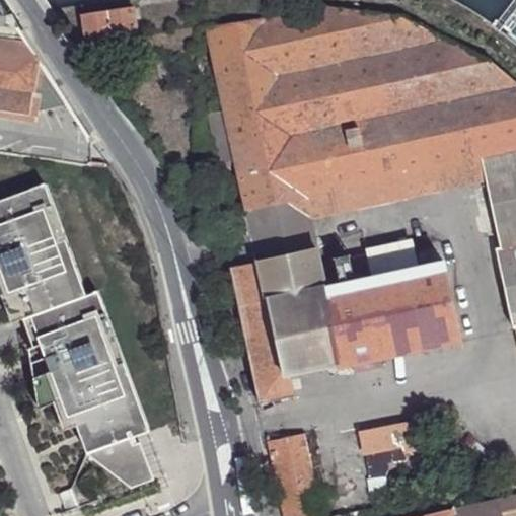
[(79,15),(84,43),(134,34),(128,6),(79,15)]
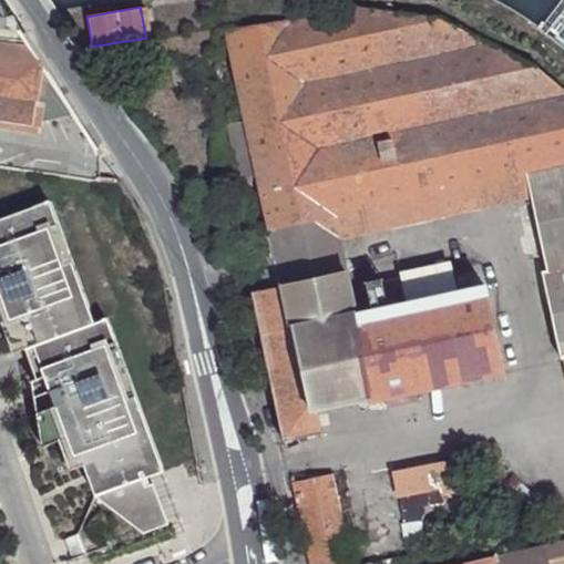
[(354,8),(224,29),(244,121),(225,125),(236,177),(255,174),(268,225),(331,213),(520,172),(526,201),(560,358),(562,358),(563,357),(563,93),(525,63),(430,17),(354,8)]
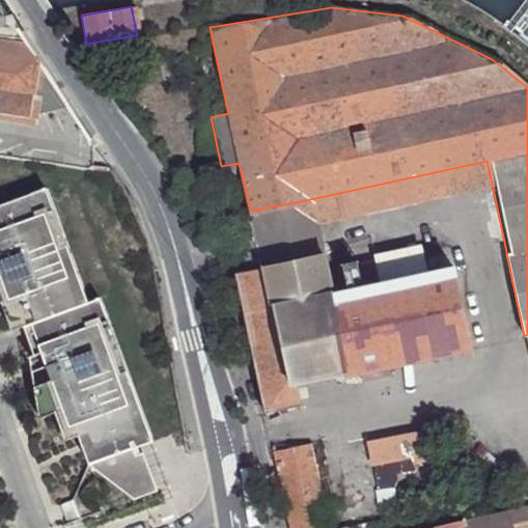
[(0,110),(32,116),(35,110),(66,105),(26,38),(0,35),(0,110)]
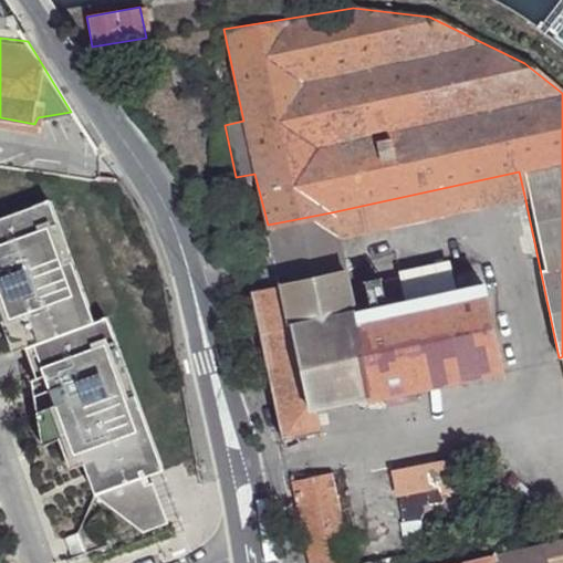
[(339,240),(525,200),(519,171),(331,212),(339,240)]
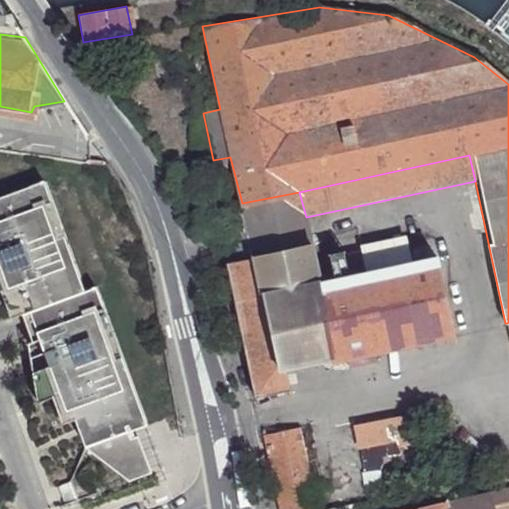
[(73,418),(83,445),(128,478),(151,469),(139,435),(131,438),(126,423),(144,417),(96,285),(88,288),(47,177),(0,194),(0,293),(9,316),(21,312),(31,339),(38,337),(47,365),(35,370),(39,389),(47,386),(51,396),(57,412),(69,408),(73,418)]
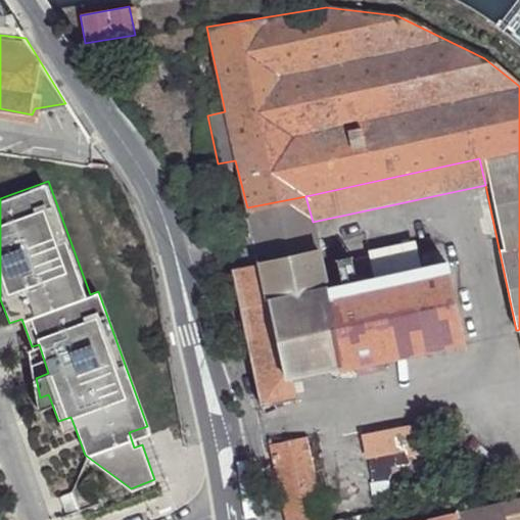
[(223,237),(230,268),(318,249),(315,233),(313,222),(305,196),(247,207),(234,211),(219,215),(223,237)]
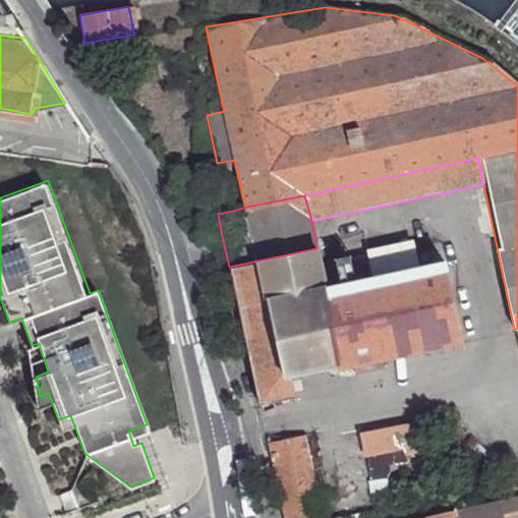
[(229,267),(259,404),(295,397),(290,376),(330,365),(332,368),(353,364),(355,370),(382,364),(380,358),(461,340),(452,294),(445,261),(418,266),(377,275),(373,276),(367,253),(337,260),(329,229),(313,232),(317,248),(229,267)]
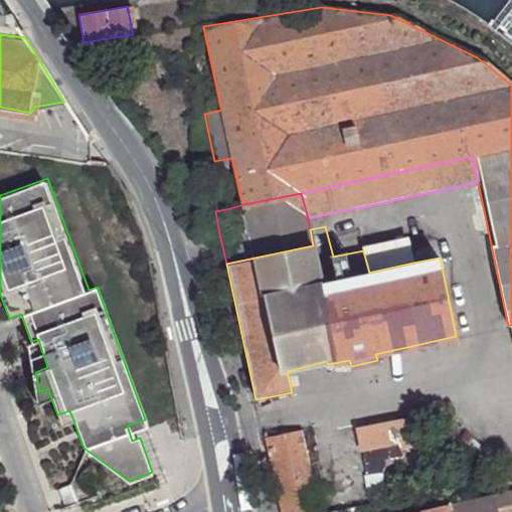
[(367,244),(372,272),(413,263),(407,235),(367,244)]
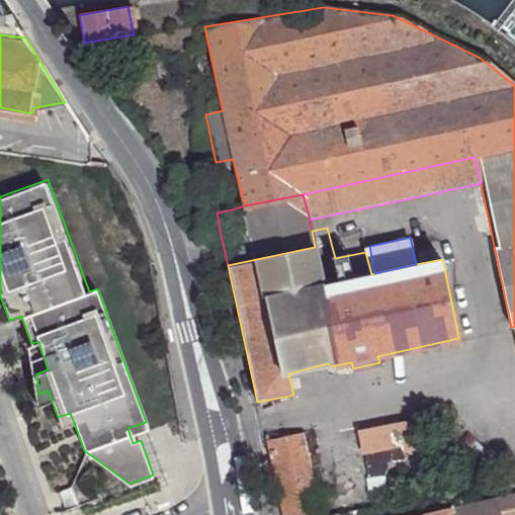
[(41,404),(52,401),(48,391),(39,394),(41,404)]
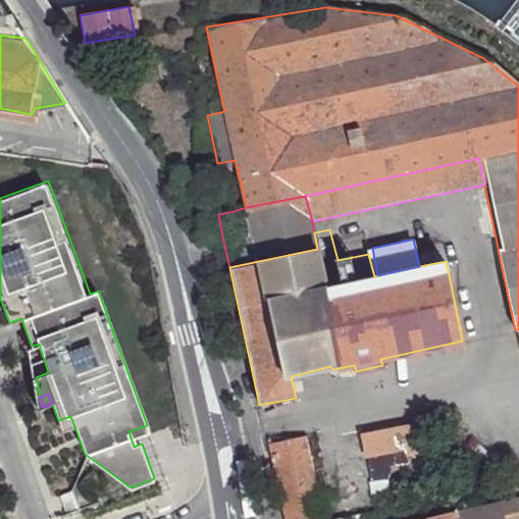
[(62,431),(74,426),(70,416),(58,420),(62,431)]
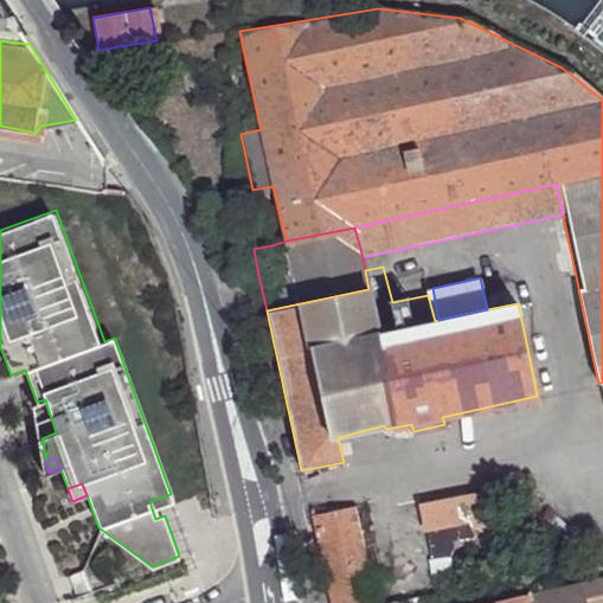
[(493,523),(487,493),(419,506),(429,562),(449,558),(453,546),(459,534),(462,527),(469,519),(470,526),(493,523)]
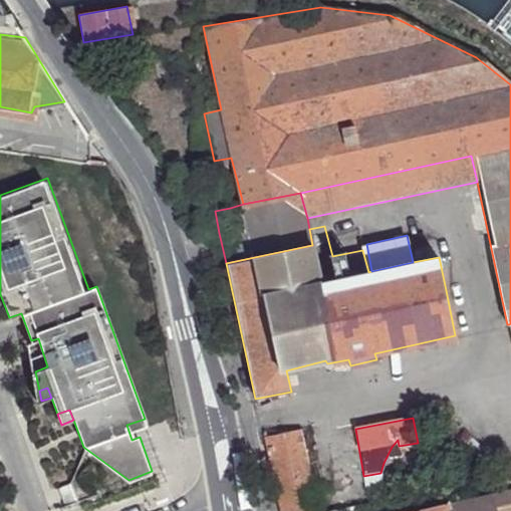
[(316,510),(299,430),(264,437),(279,510),(316,510)]
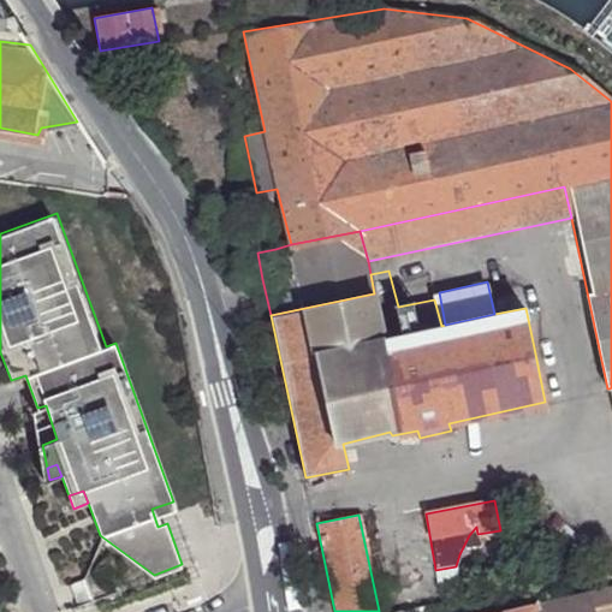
[(611,574),(595,578),(599,590),(611,587),(611,574)]
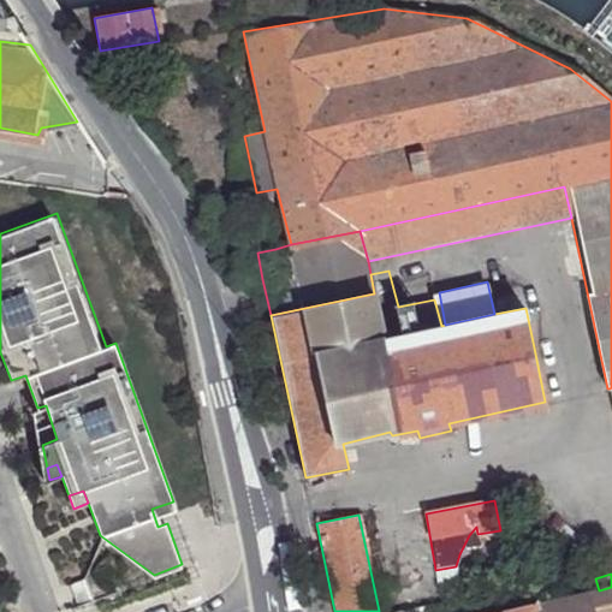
[(67,582),(76,604),(91,598),(83,577),(67,582)]
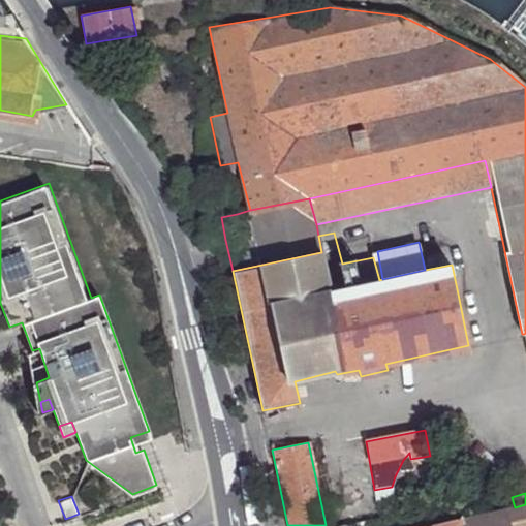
[(525,525),(525,504),(515,507),(425,525),(525,525)]
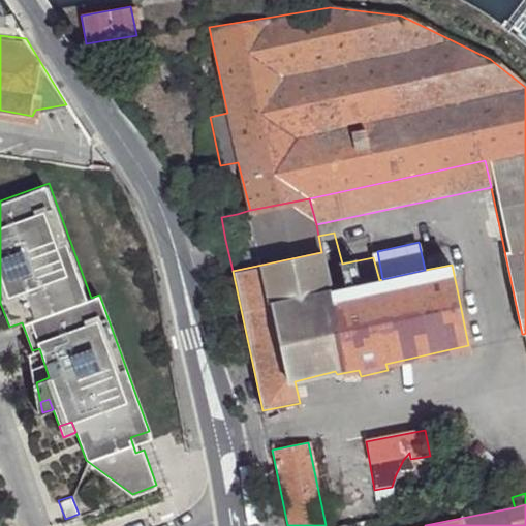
[(376,525),(376,516),(336,520),(336,525),(376,525)]
